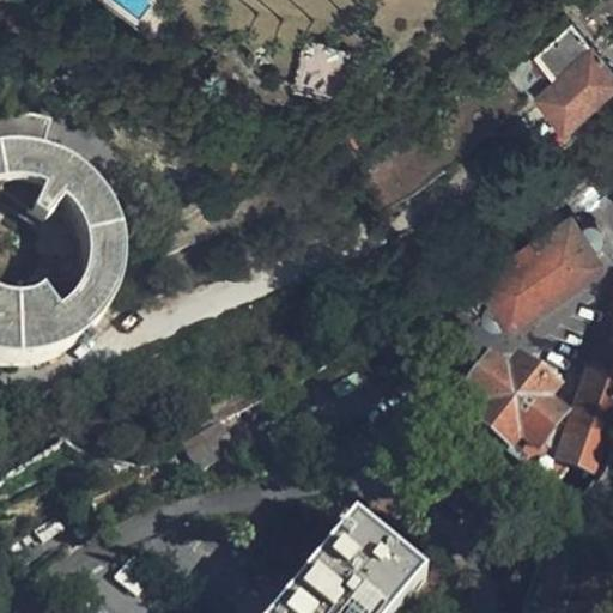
[(538,96),(568,128),(612,85),(612,72),(570,26),(535,60),(554,80),(538,96)]
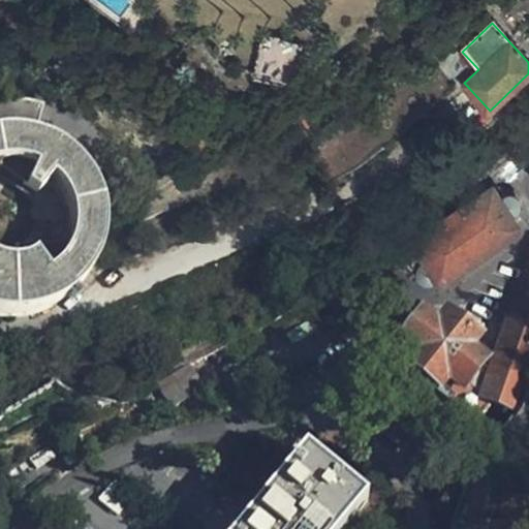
[(292,80),(300,44),(263,36),(255,71),(292,80)]
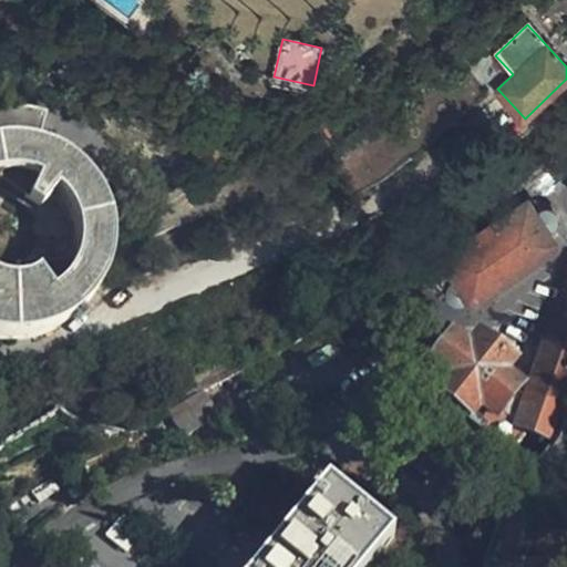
[(222,129),(229,119),(220,112),(213,121),(222,129)]
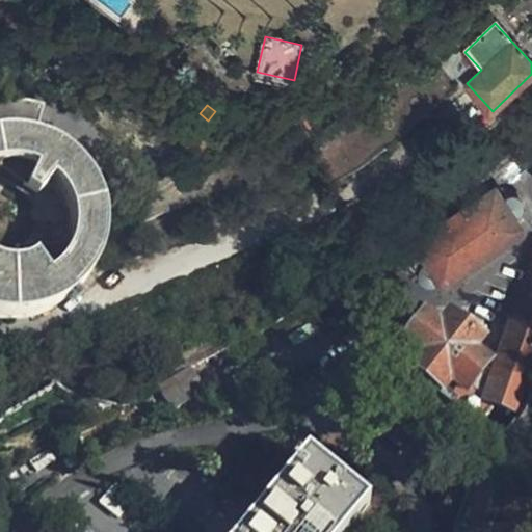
[(0,328),(7,328),(24,323),(38,317),(52,308),(63,295),(73,282),(80,267),(84,251),(85,234),(85,218),(80,202),(73,187),(63,174),(52,161),(38,153),(18,143),(26,115),(10,111),(0,109),(0,328)]
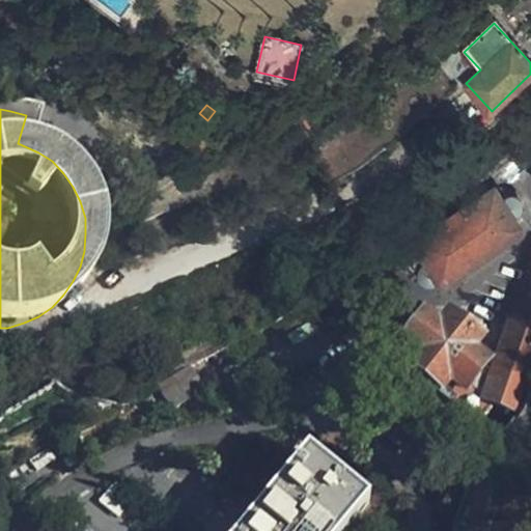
[(446,281),(520,230),(511,218),(516,215),(520,213),(520,208),(518,203),(512,200),(507,200),(503,205),(494,193),(417,245),(417,248),(396,260),(411,281),(421,274),(422,279),(425,283),(432,283),(438,278),(439,280),(441,282),(444,282),(446,281)]
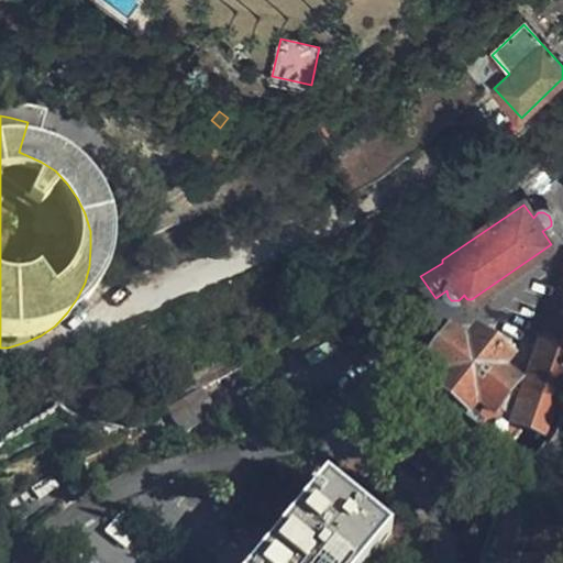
[(515,385),(499,371),(507,361),(474,334),(465,344),(450,331),(423,364),(426,367),(416,379),(431,392),(433,388),(464,414),(462,416),(504,449),(519,430),(545,438),(562,386),(562,282),(515,415),(500,403),(515,385)]
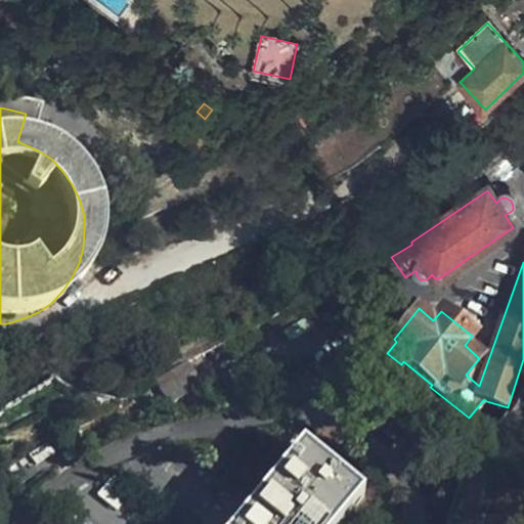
[(333,344),(319,315),(225,358),(238,387),(333,344)]
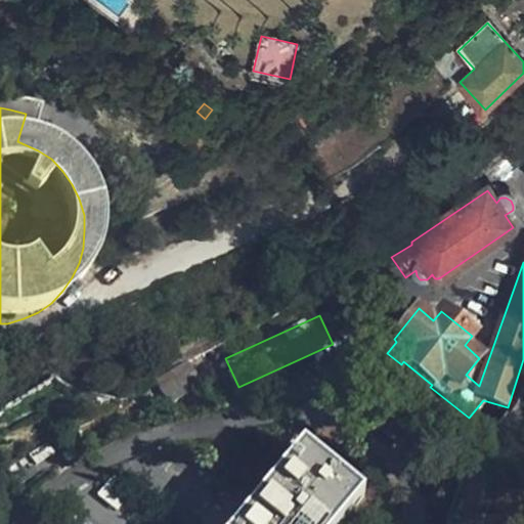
[(186,358),(155,380),(171,403),(203,382),(186,358)]
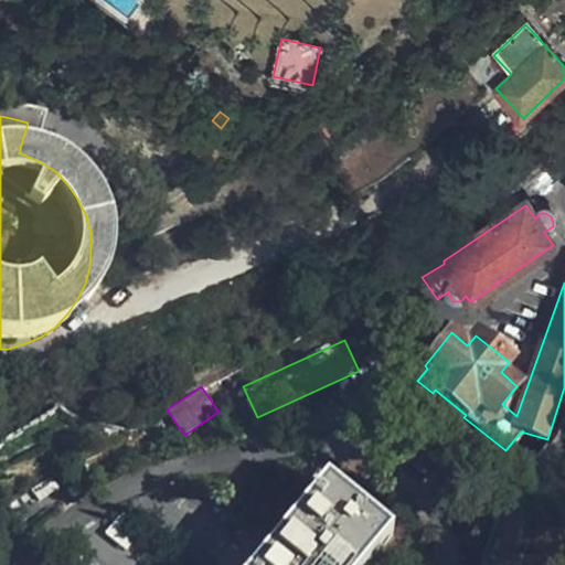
[(329,488),(265,564),(369,564),(391,537),(329,488)]
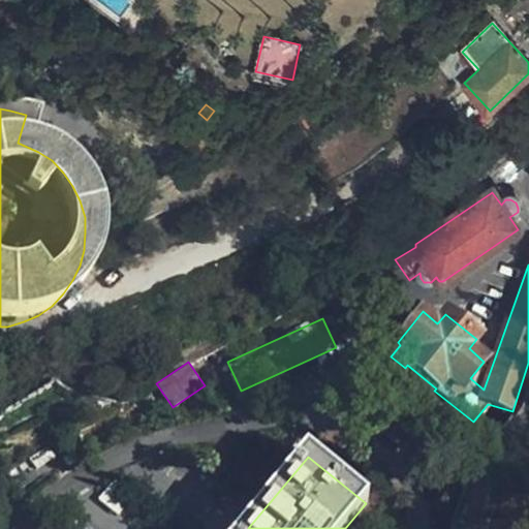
[(97,500),(118,517),(134,497),(114,480),(97,500)]
